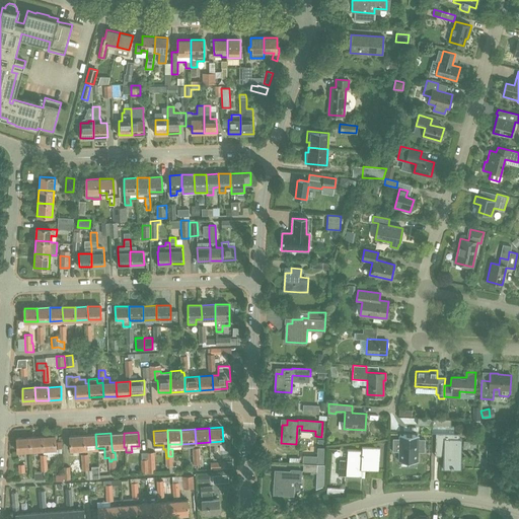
[(124,433),(110,433),(112,447),(124,447),(124,433)]
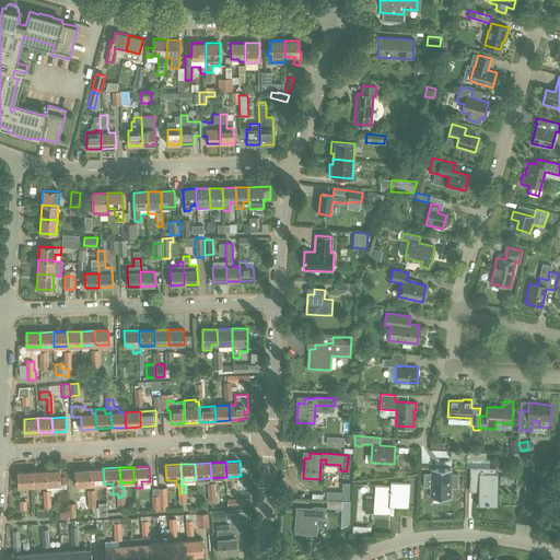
[(476,499),(476,508),(485,508),(485,505),(496,505),(497,473),(487,473),(487,467),(470,467),(469,486),(478,486),(478,499),(476,499)]
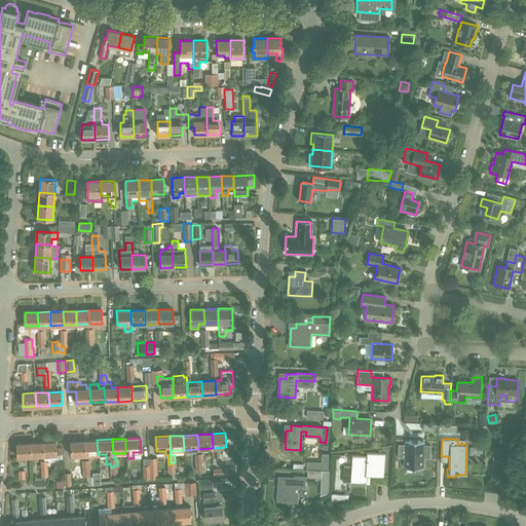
[(97,440),(84,441),(85,455),(98,454),(97,440)]
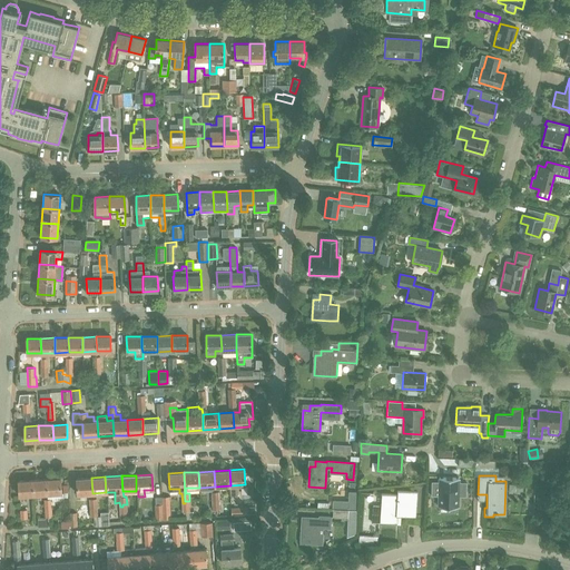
[(60,478),(47,479),(48,493),(61,493),(60,478)]
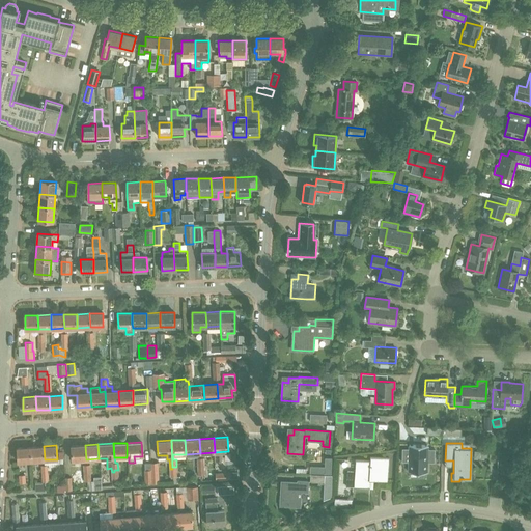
[(86,459),(85,445),(71,446),(72,460),(86,459)]
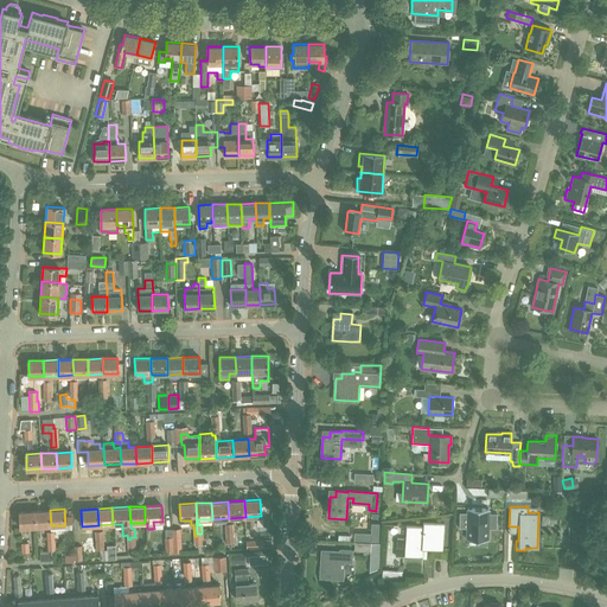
[(472,512),(459,512),(459,528),(467,528),(467,532),(489,534),(489,529),(497,529),(497,513),(489,513),(489,510),(472,509),(472,512)]
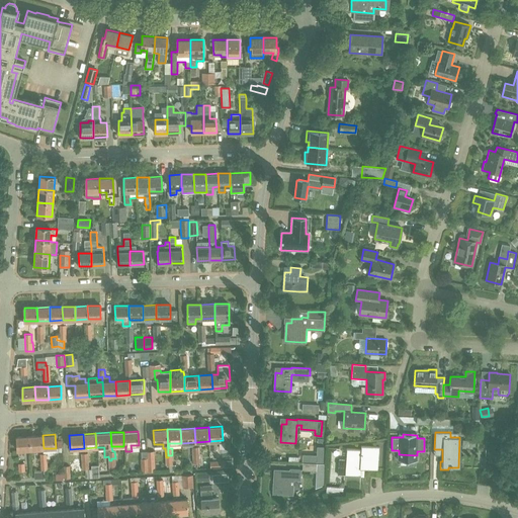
[(42,435),(29,436),(30,449),(44,448),(42,435)]
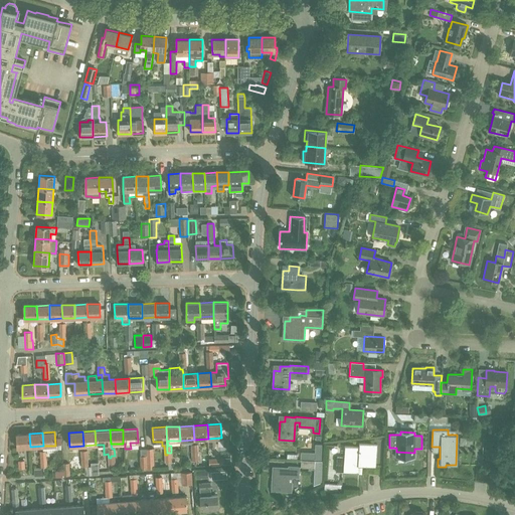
[(30,447),(29,434),(16,435),(17,448),(30,447)]
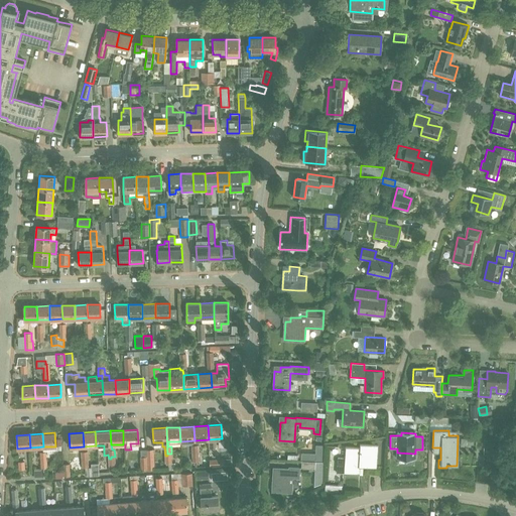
[(378,445),(360,443),(360,447),(346,446),(345,457),(338,456),(337,472),(344,473),(359,474),(360,467),(376,468),(378,445)]
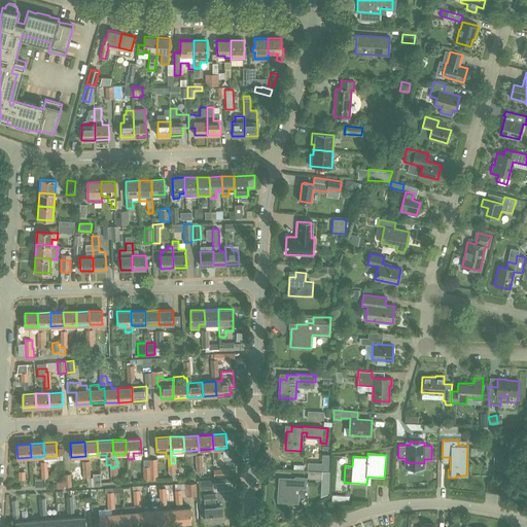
[(322,462),(308,462),(307,468),(322,469),(328,470),(329,454),(322,454),(322,462)]
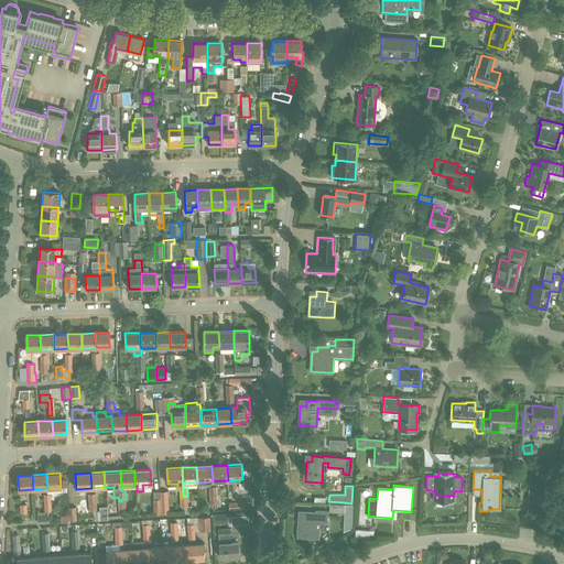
[(167,498),(160,499),(160,513),(169,513),(167,498)]
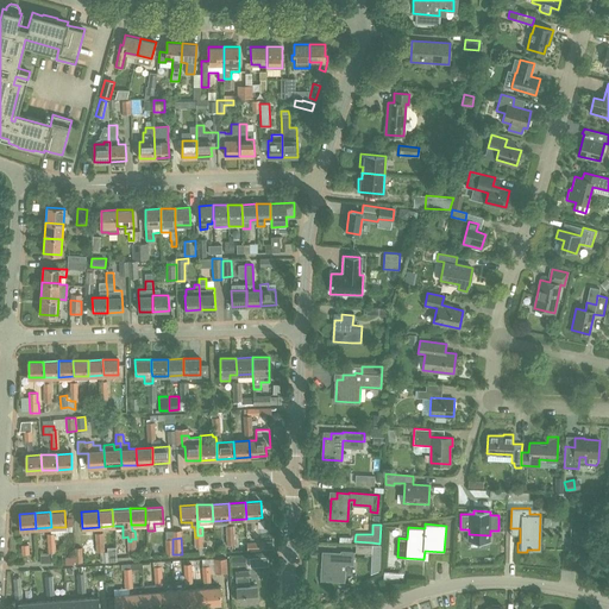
[(99,544),(96,544),(96,552),(100,552),(100,562),(110,562),(108,551),(105,551),(104,540),(99,540),(99,544)]
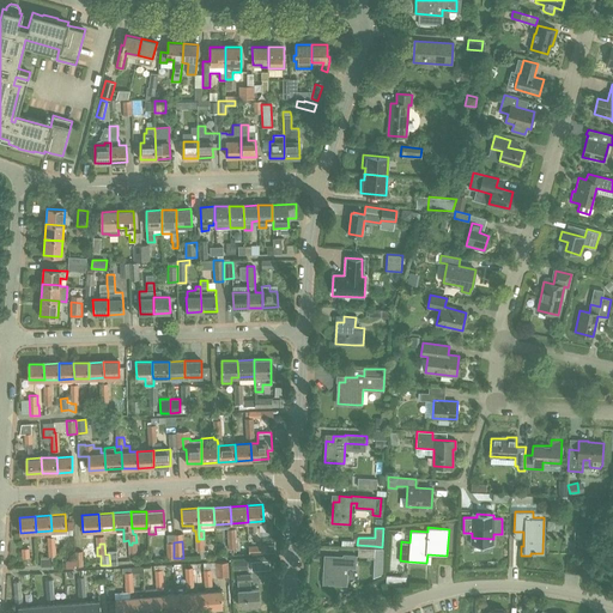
[(384,559),(384,548),(358,547),(358,556),(370,556),(370,559),(384,559)]
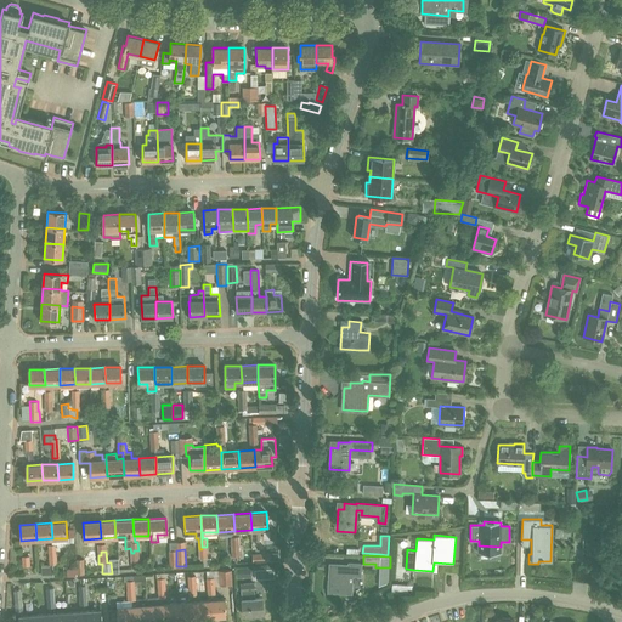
[(361,576),(361,564),(349,564),(349,565),(331,564),(331,570),(329,570),(328,592),(348,593),(349,575),(361,576)]
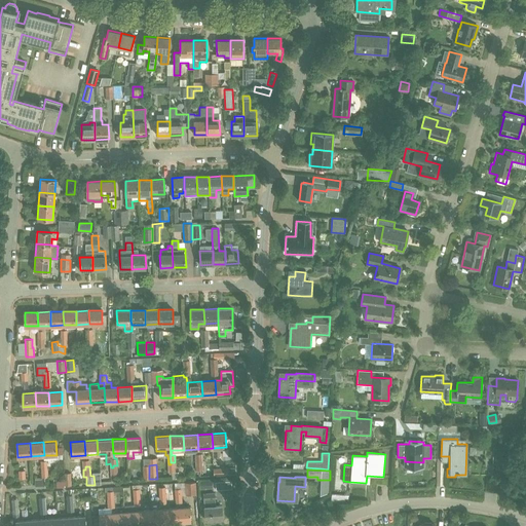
[(186,495),(196,494),(196,482),(185,483),(186,495)]
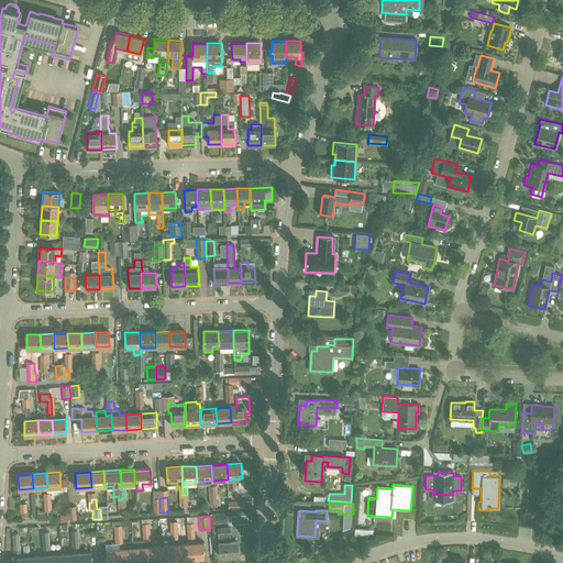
[(188,522),(188,529),(187,529),(188,538),(188,543),(189,543),(190,559),(205,558),(203,542),(196,543),(195,538),(195,528),(194,522),(188,522)]
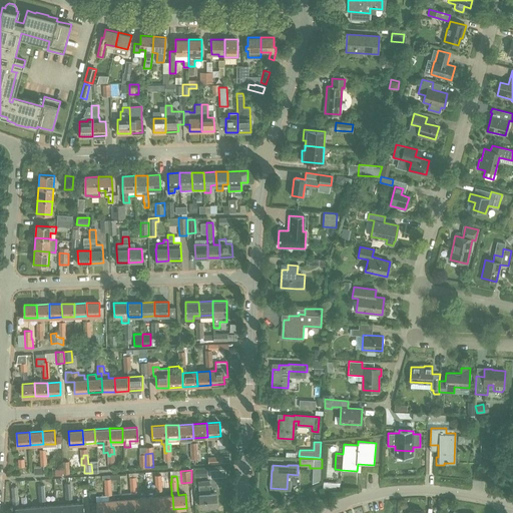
[(40,479),(32,480),(32,486),(37,485),(38,501),(42,500),(41,485),(40,485),(40,479)]
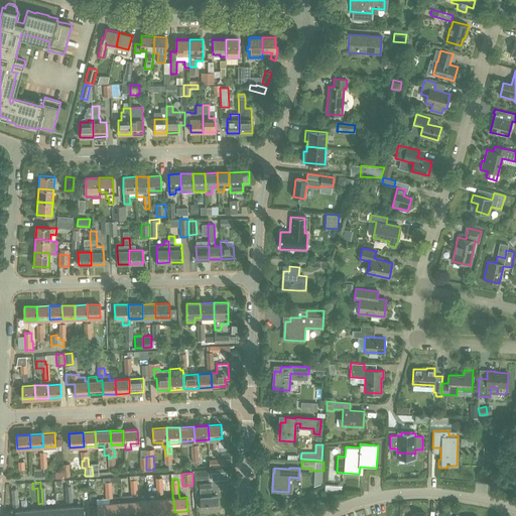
[(201,490),(201,497),(206,497),(206,490),(211,489),(211,484),(200,485),(200,490),(201,490)]
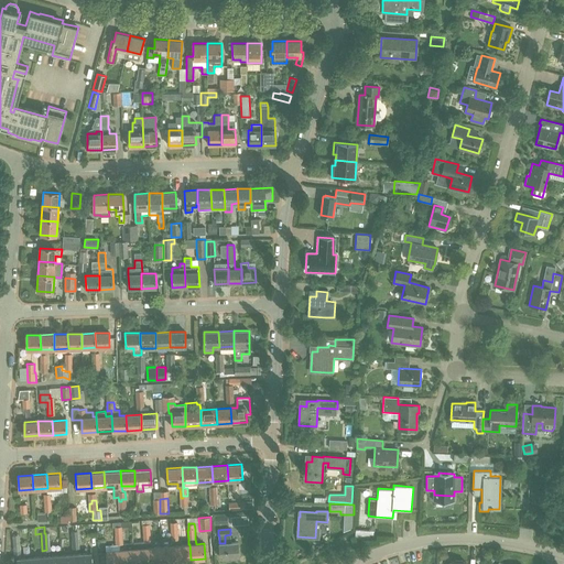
[(12,534),(13,551),(14,561),(17,561),(17,563),(32,563),(32,557),(21,559),(19,534),(12,534)]
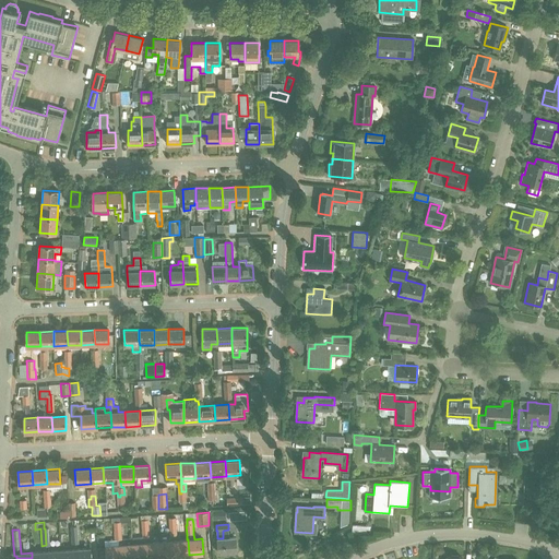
[(235,537),(223,538),(217,538),(218,552),(236,551),(235,537)]
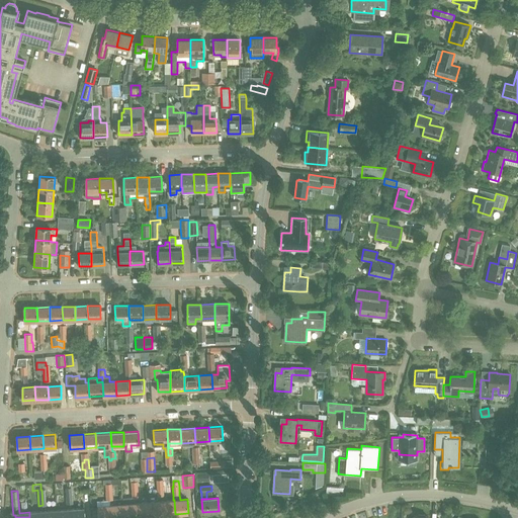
[(173,500),(162,501),(162,515),(175,514),(174,500),(173,500)]
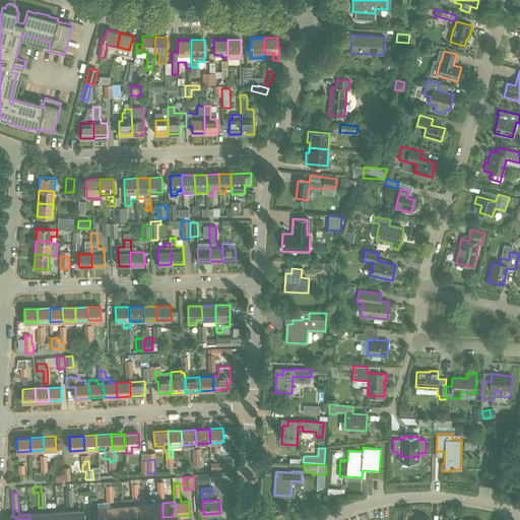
[(163,503),(149,504),(150,518),(163,517),(163,503)]
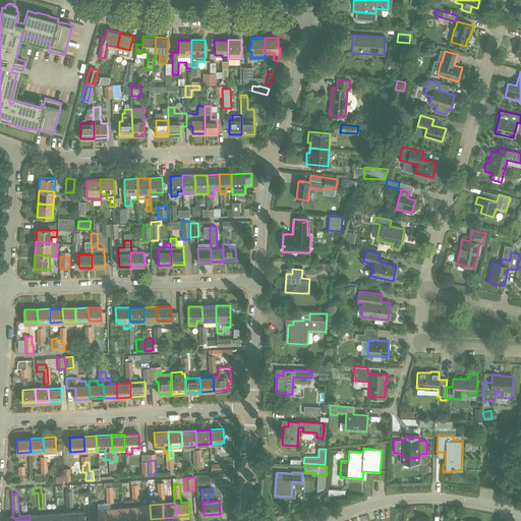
[(150,505),(136,506),(137,520),(151,519),(150,505)]
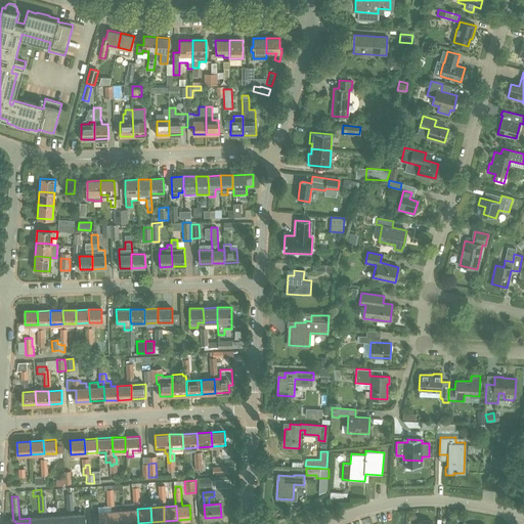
[(137,509),(125,510),(125,523),(138,523),(137,509)]
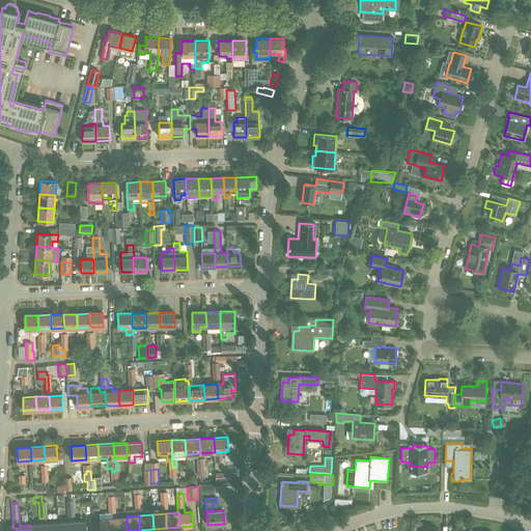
[(127,516),(113,518),(113,530),(121,530),(127,530),(127,516)]
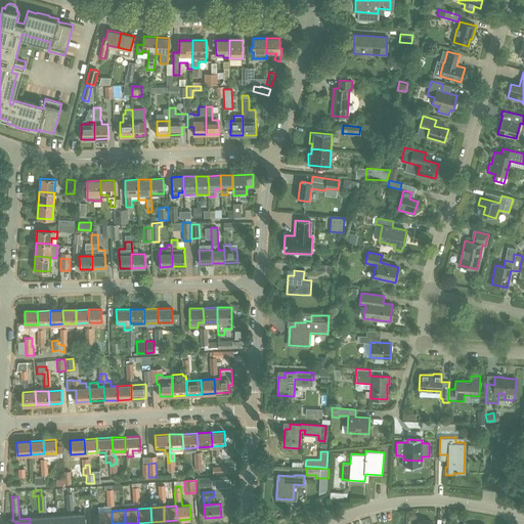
[(112,523),(112,511),(98,512),(98,523),(112,523)]
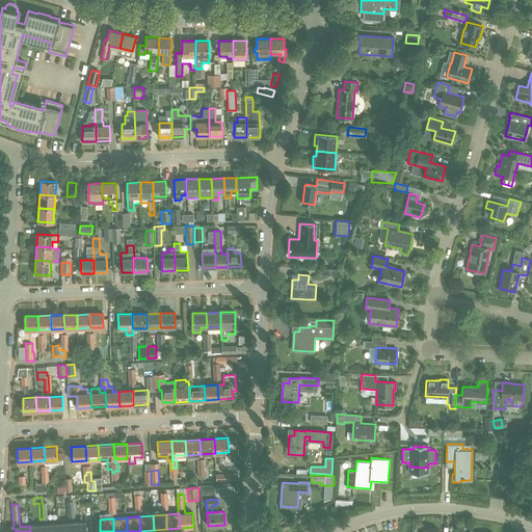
[(86,531),(86,522),(73,523),(73,531),(86,531)]
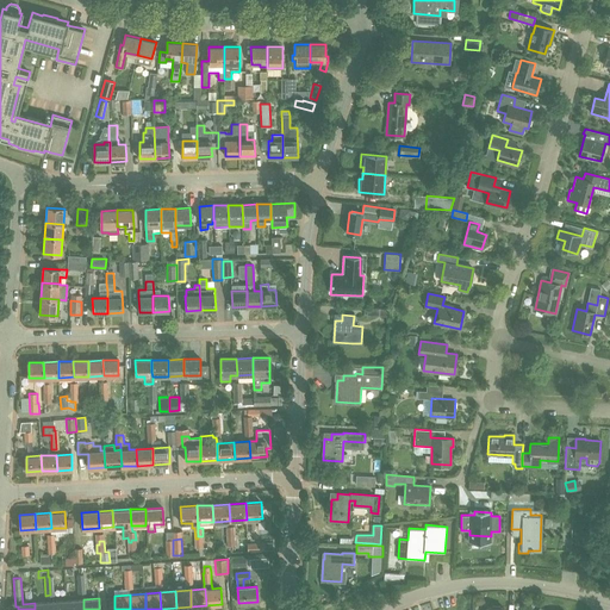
[(83,609),(83,599),(67,601),(67,609),(83,609)]
